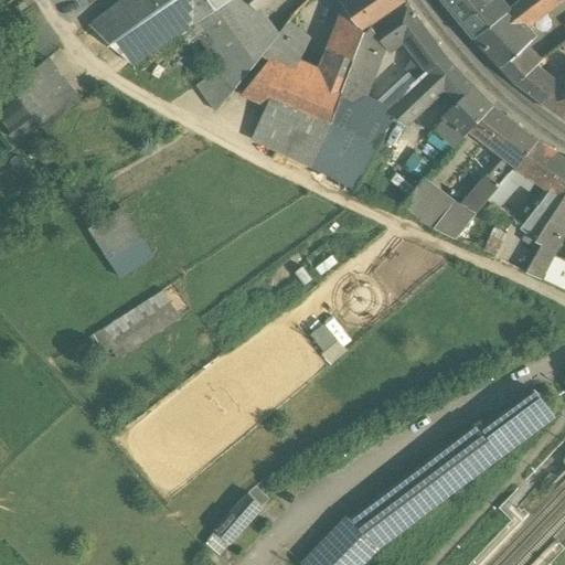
[(173,0),(120,0),(88,25),(134,65),(180,33),(192,25),(173,0)]
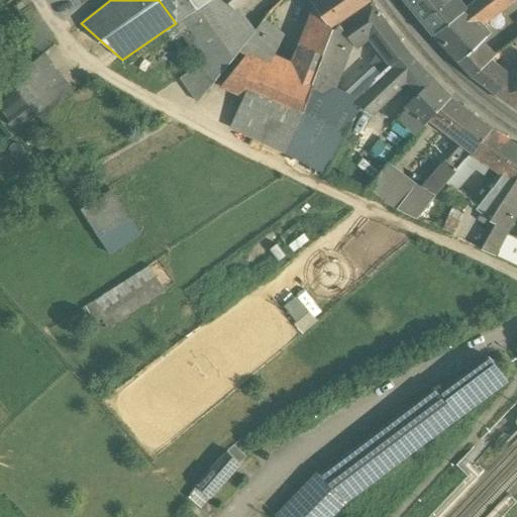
[(159,0),(176,23),(210,0),(159,0)]
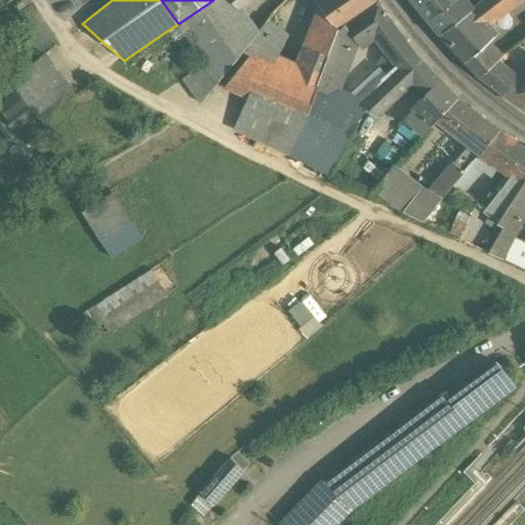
[(229,0),(213,0),(178,24),(187,36),(206,63),(218,82),(243,51),(258,32),(241,10),(240,11),(229,0)]
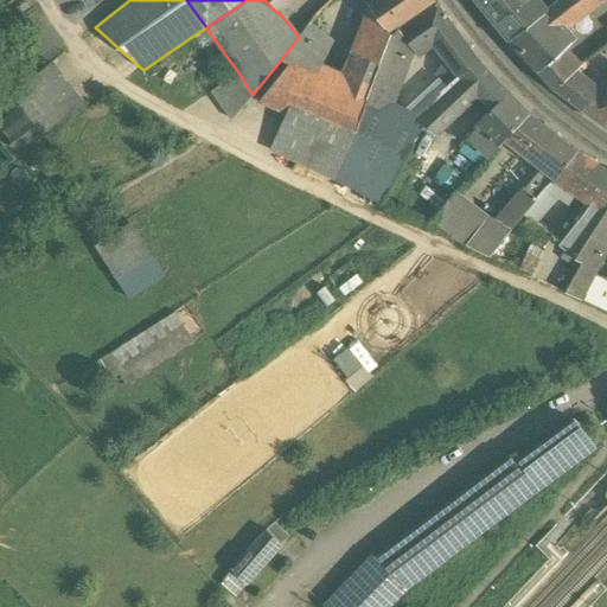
[(264,0),(278,13),(279,12),(292,0),(264,0)]
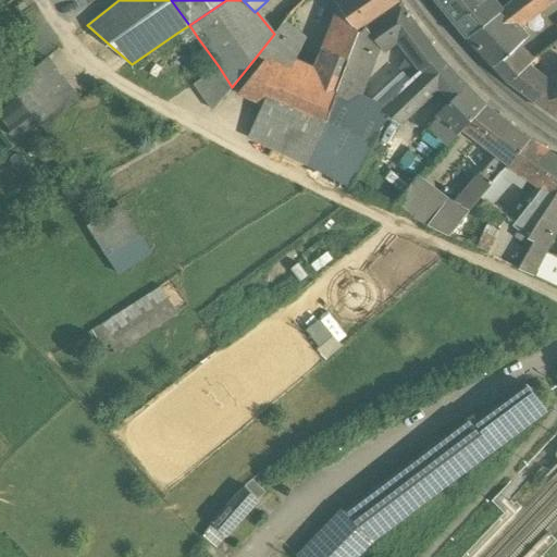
[(397,0),(341,0),(337,2),(343,10),(358,32),(366,26),(399,1),(397,0)]
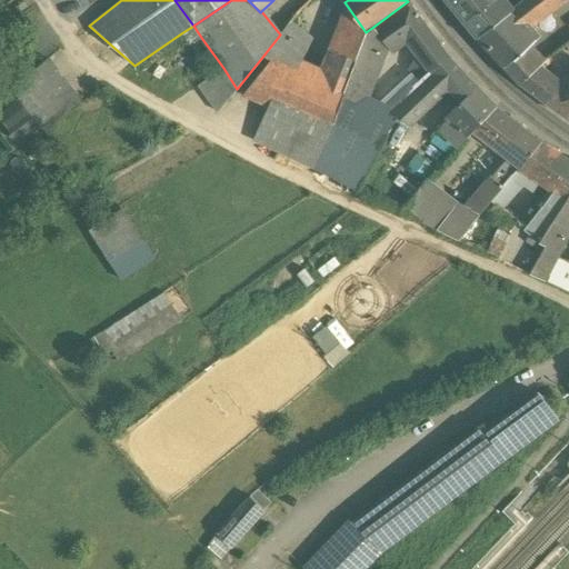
[(446,0),(479,39),(511,15),(499,0),(446,0)]
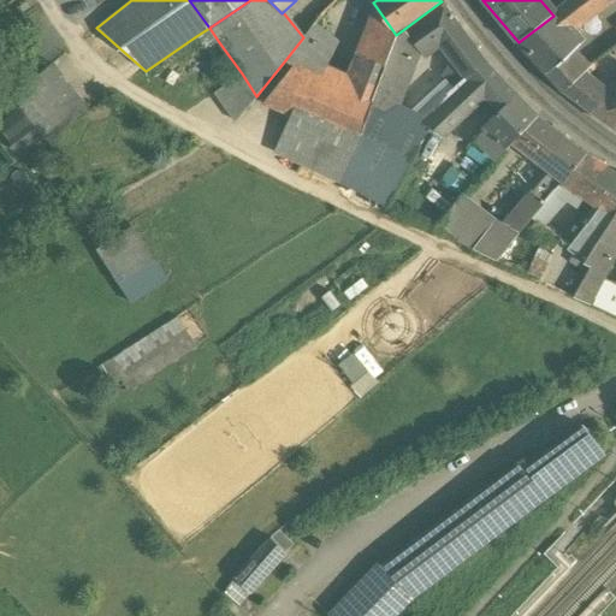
[(573,0),(554,16),(563,25),(575,25),(611,0),(573,0)]
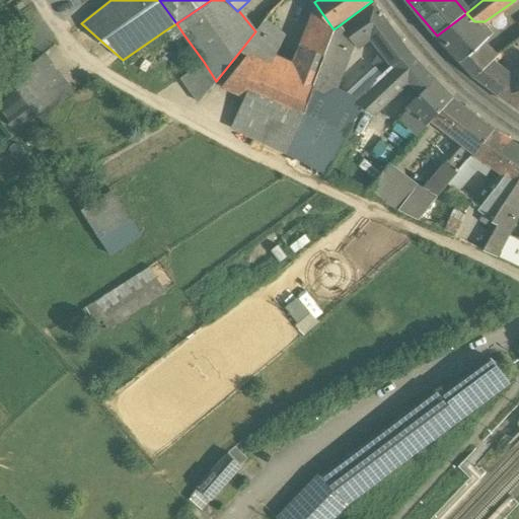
[(21,3),(13,9),(15,12),(23,6),(21,3)]
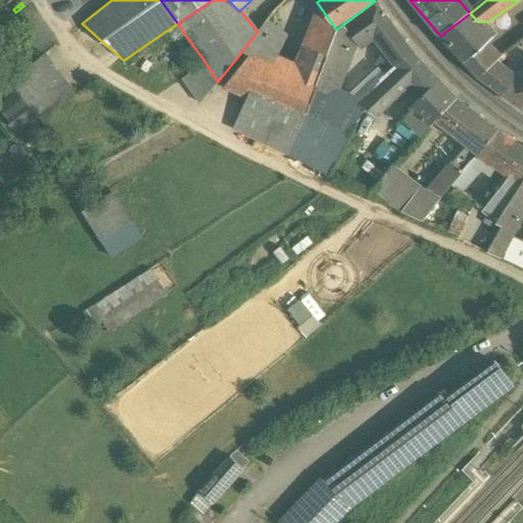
[(376,3),(344,26),(354,40),(360,46),(374,36),(385,49),(401,37),(376,3)]
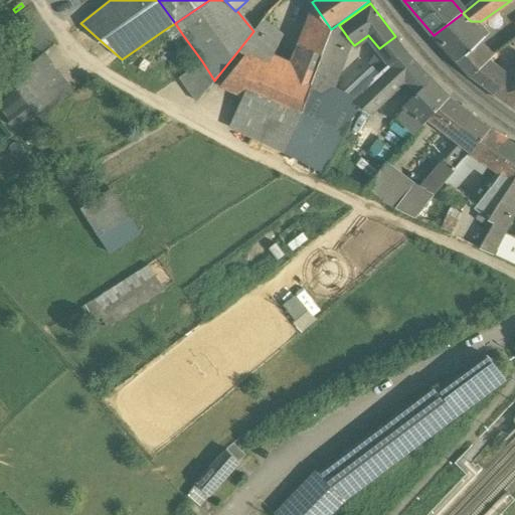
[(317,9),(291,74),(312,83),(331,29),(317,9)]
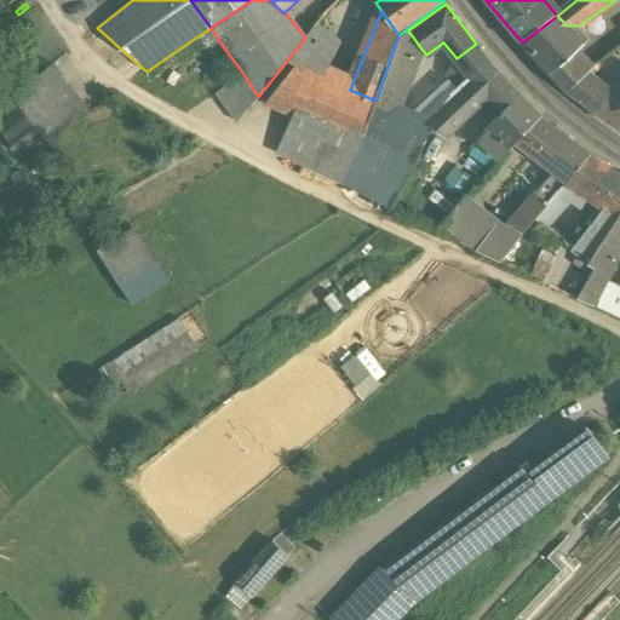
[(567,26),(557,16),(522,42),(552,75),(585,44),(567,26)]
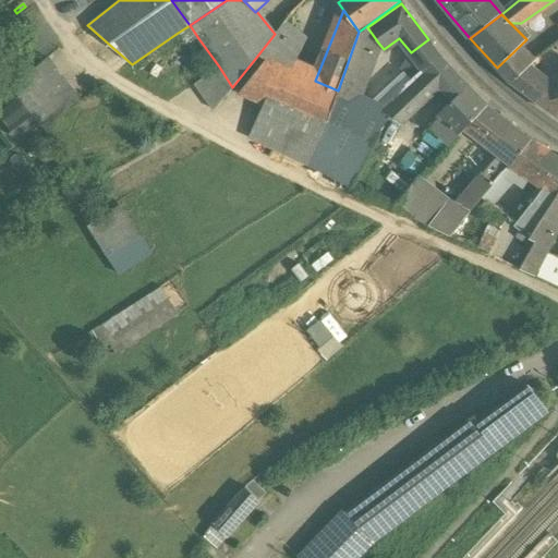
[(306,40),(284,23),(275,34),(258,55),(267,59),(296,72),(306,40)]
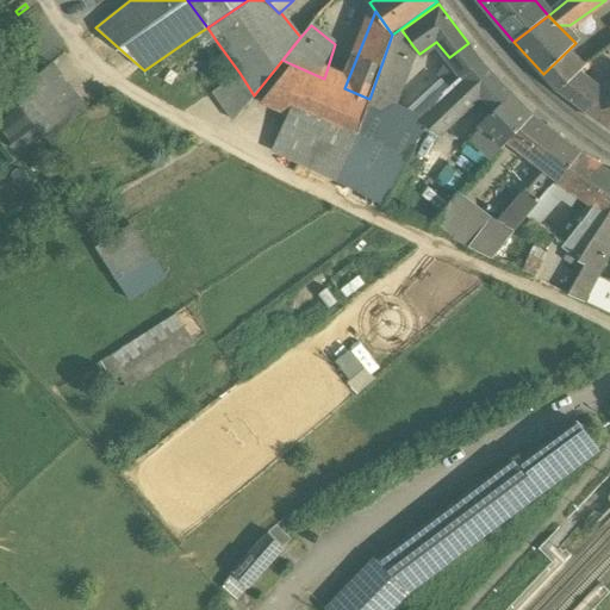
[(207,27),(194,36),(204,50),(217,42),(207,27)]
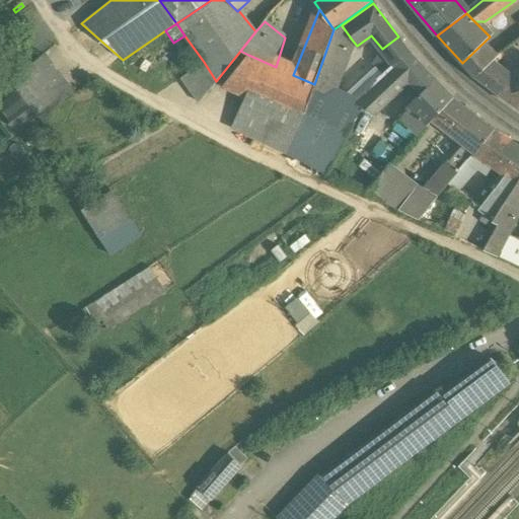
[(341,24),(334,29),(314,84),(313,87),(330,96),(352,40),(342,25),(341,24)]
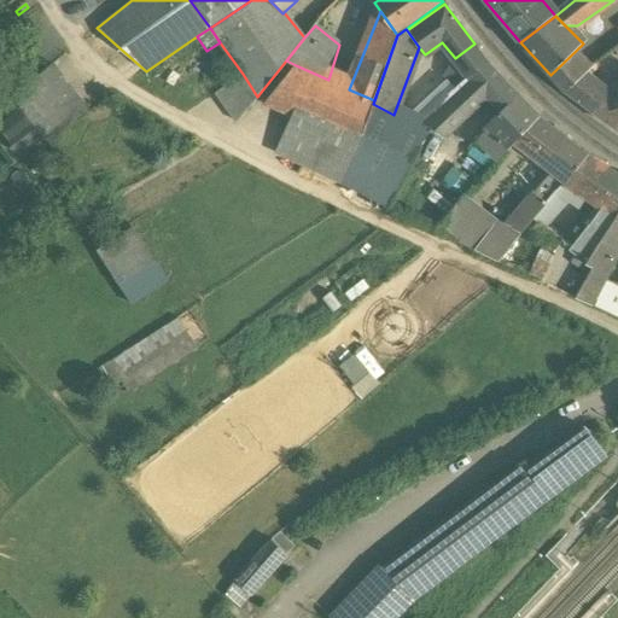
[(474,44),(455,58),(462,69),(468,76),(488,60),(474,44)]
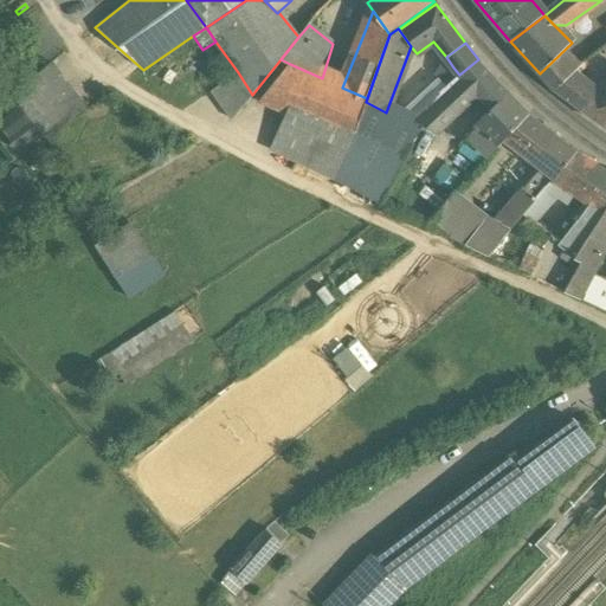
[(478,59),(459,75),(443,90),(438,95),(457,114),(476,96),(478,98),(479,98),(497,81),(478,59)]
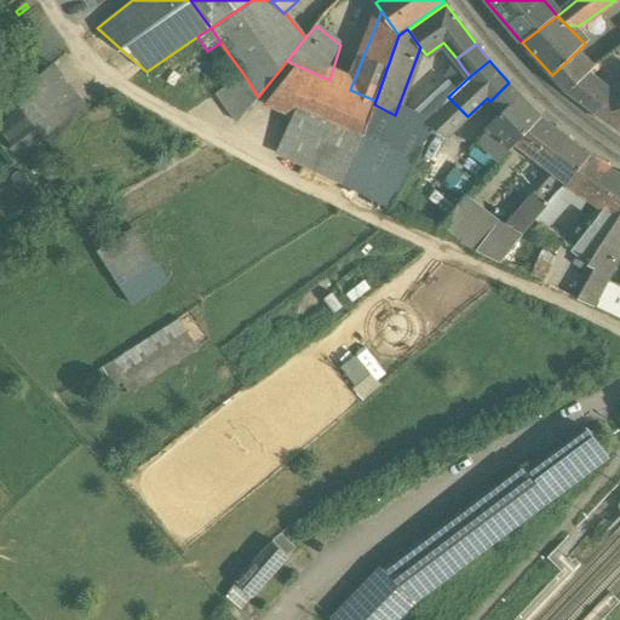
[(329,80),(297,65),(265,103),(296,116),(361,143),(374,104),(375,101),(350,90),(329,80)]
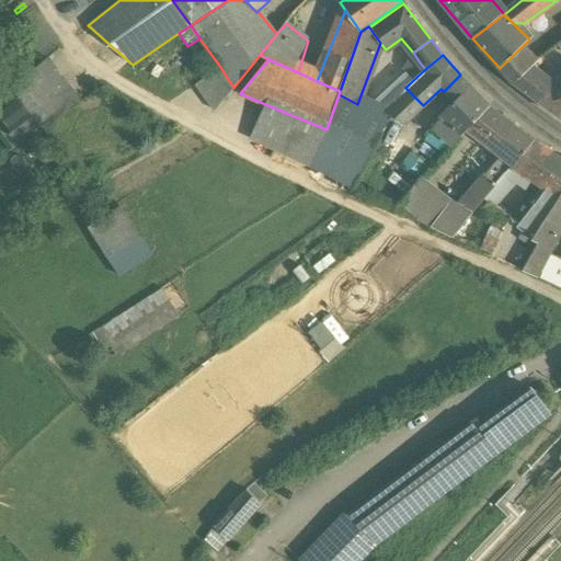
[(38,128),(75,101),(44,61),(8,88),(38,128)]
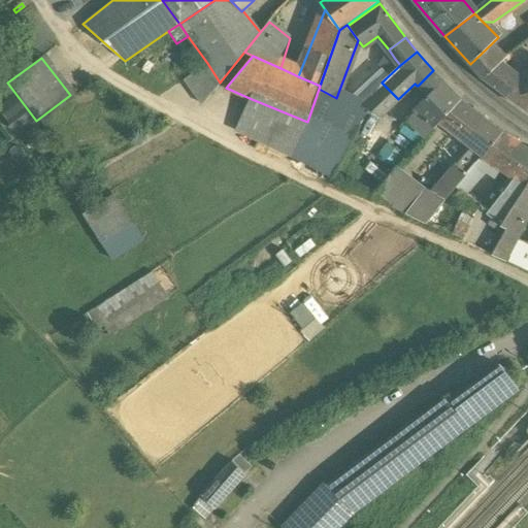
[(395,59),(382,72),(386,78),(400,65),(395,59)]
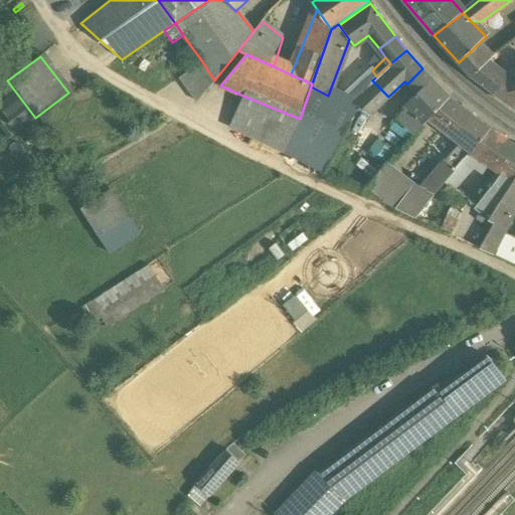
[(202,61),(179,77),(196,103),(214,80),(202,61)]
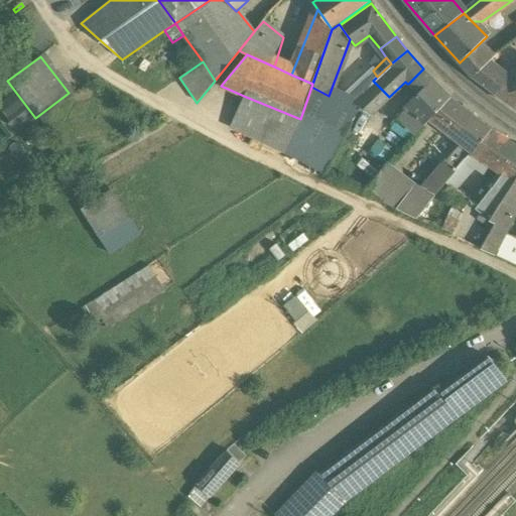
[(490,62),(473,77),(482,84),(498,70),(490,62)]
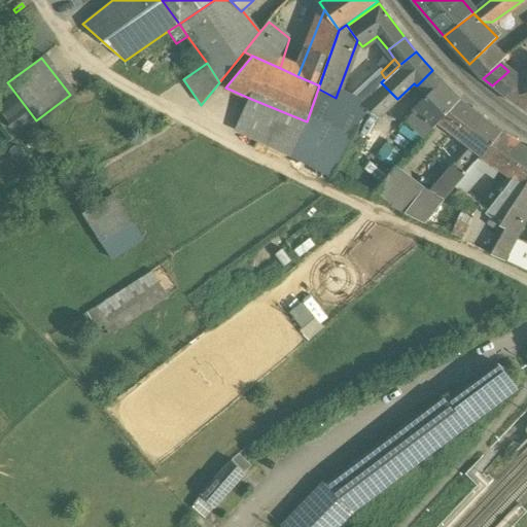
[(459,99),(432,70),(417,85),(427,96),(414,110),(432,129),(440,120),(459,99)]
